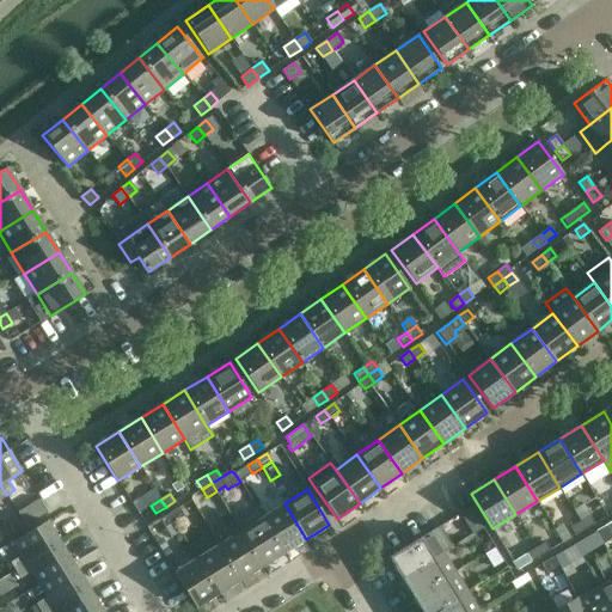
[(285,503),(263,518),(285,552),(306,539),(285,503)]
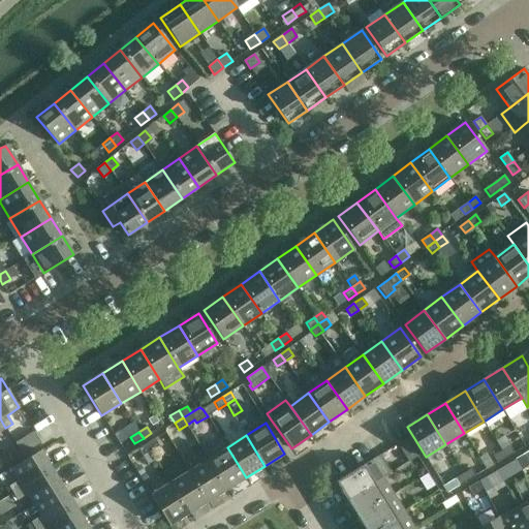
[(504,436),(496,441),(501,450),(509,445),(504,436)]
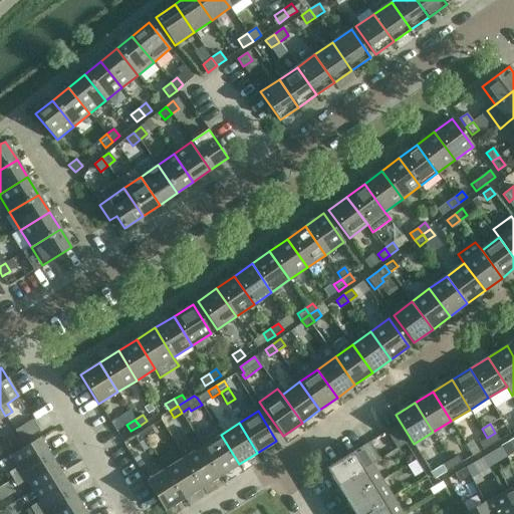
[(221,435),(215,426),(197,438),(203,446),(221,475),(239,464),(221,435)]
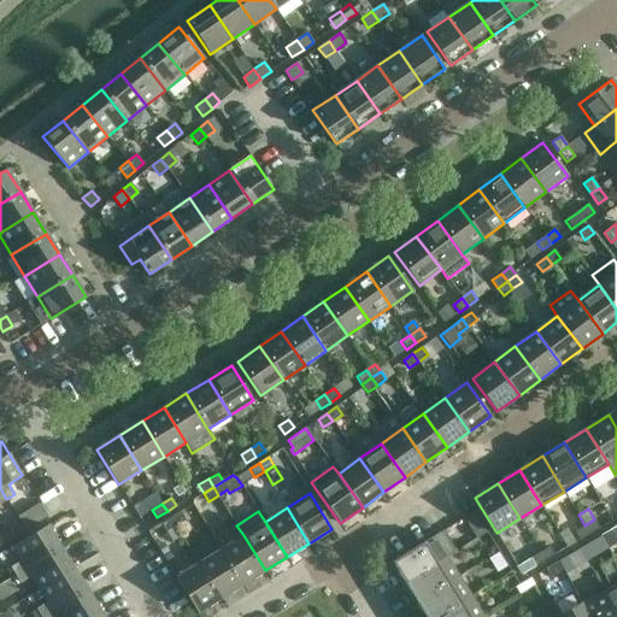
[(171,518),(176,526),(186,519),(180,512),(171,518)]
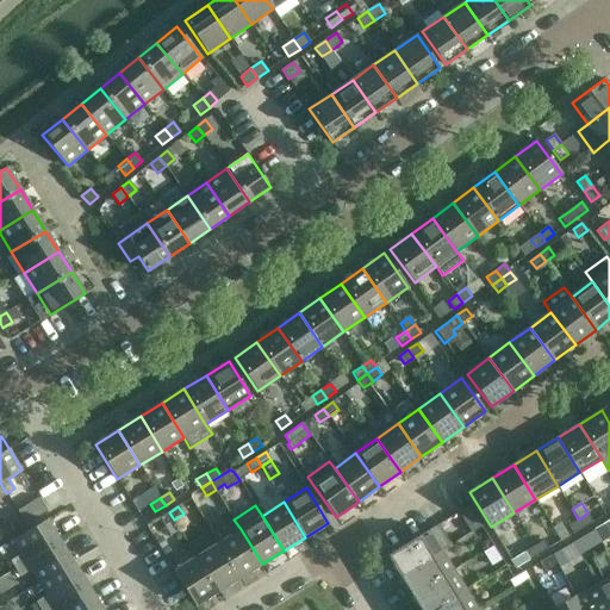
[(174,520),(169,512),(160,518),(165,526),(174,520)]
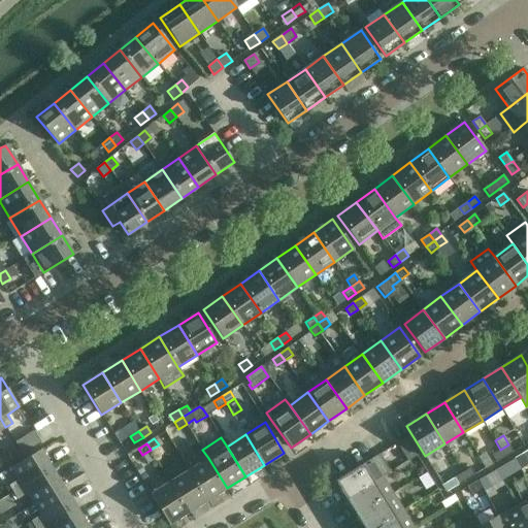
[(500,450),(505,457),(513,452),(509,444),(500,450)]
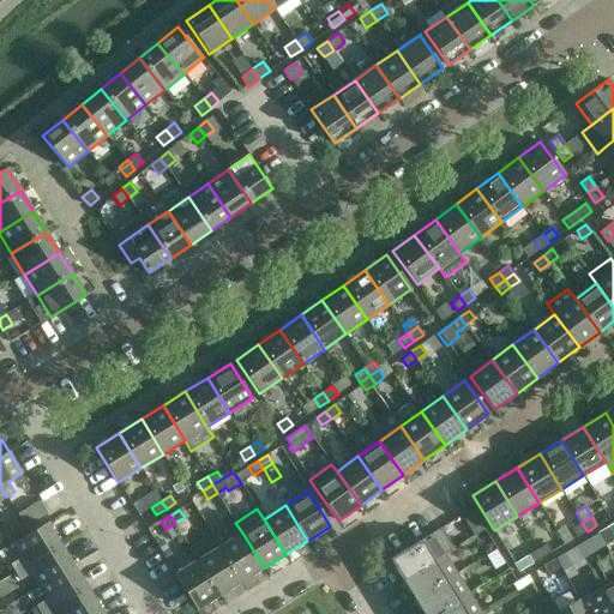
[(16,572),(60,543),(47,523),(13,545),(22,558),(11,565),(16,572)]
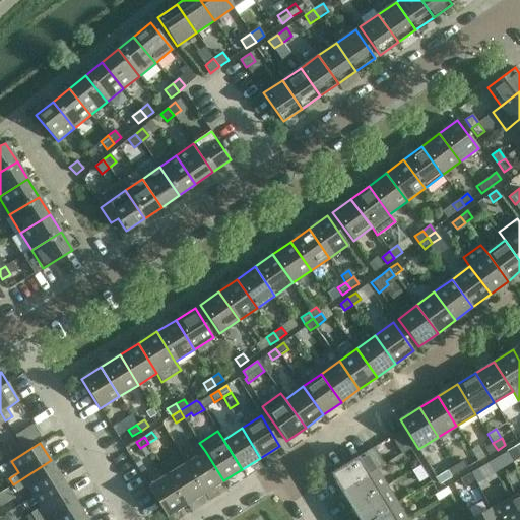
[(498,450),(493,443),(484,448),(489,455),(498,450)]
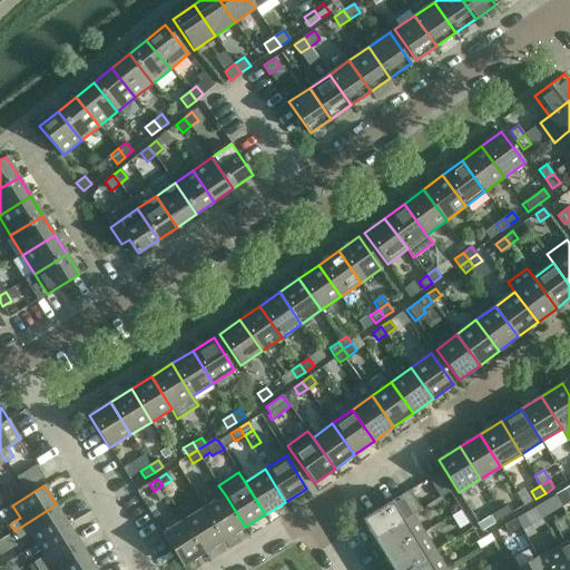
[(569,491),(568,488),(556,494),(561,503),(569,497),(569,491)]
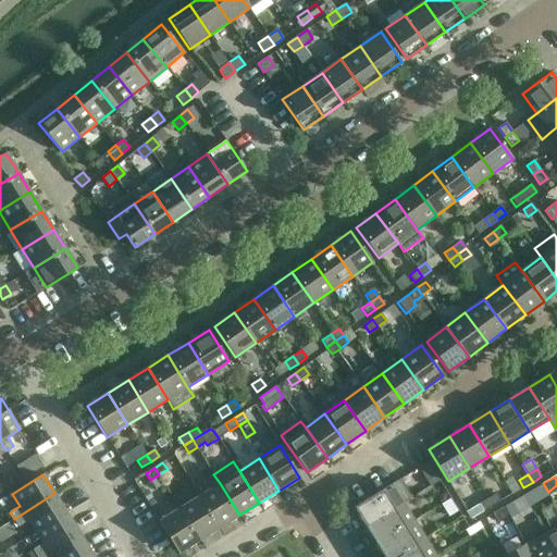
[(366,525),(403,503),(411,498),(399,479),(392,484),(355,507),(366,525)]
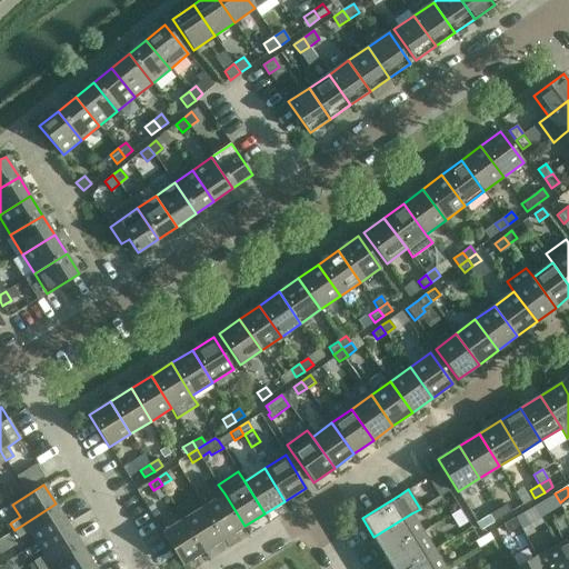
[(203,507),(223,539),(245,526),(225,493),(203,507)]
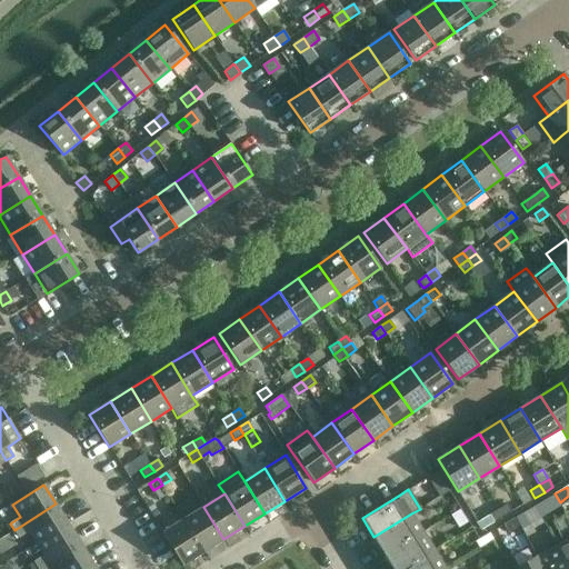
[(552,511),(546,500),(536,506),(541,518),(552,511)]
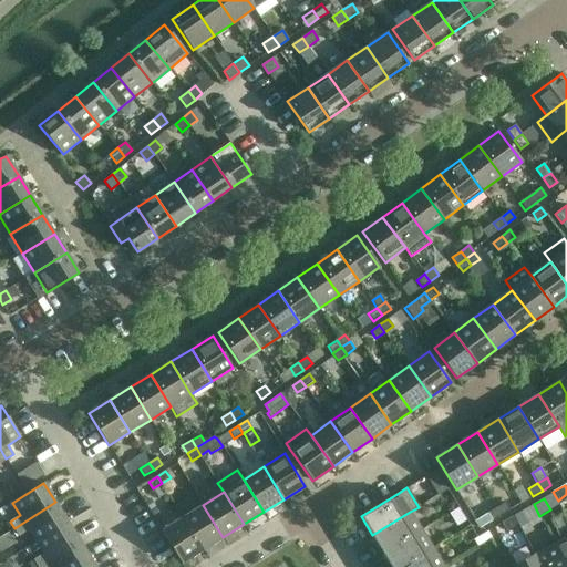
[(68,522),(55,502),(14,528),(19,535),(29,529),(35,542),(68,522)]
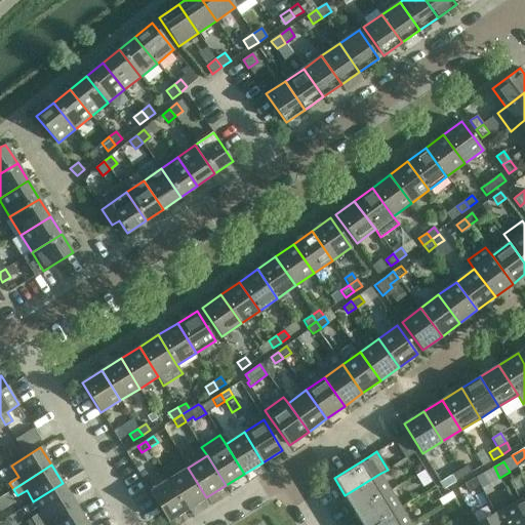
[(459,470),(463,477),(473,472),(468,466),(459,470)]
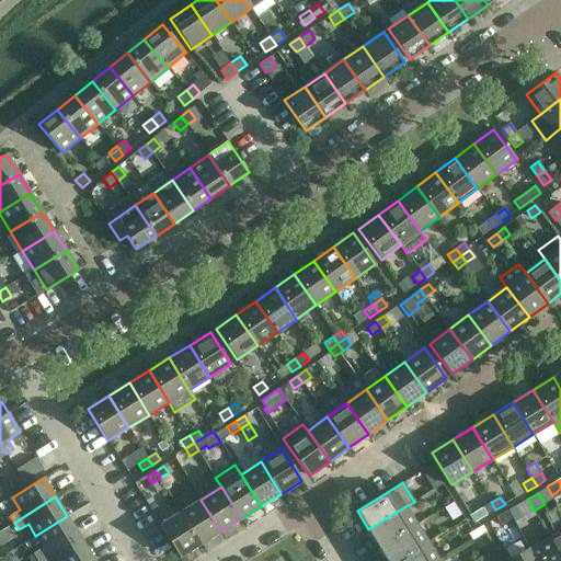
[(514,507),(519,518),(534,511),(528,499),(514,507)]
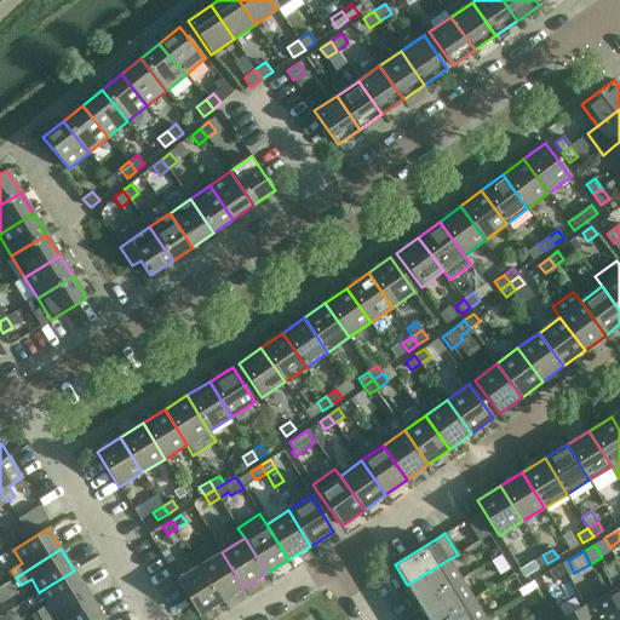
[(222,552),(200,566),(222,601),(244,587),(222,552)]
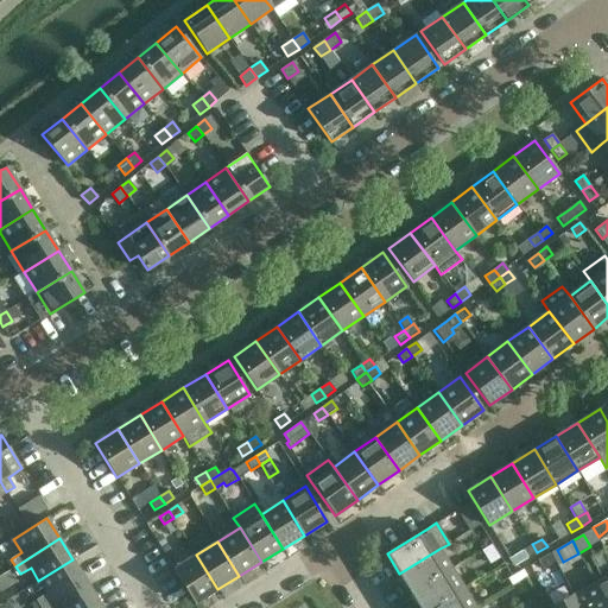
[(537,552),(532,544),(510,558),(514,567),(537,552)]
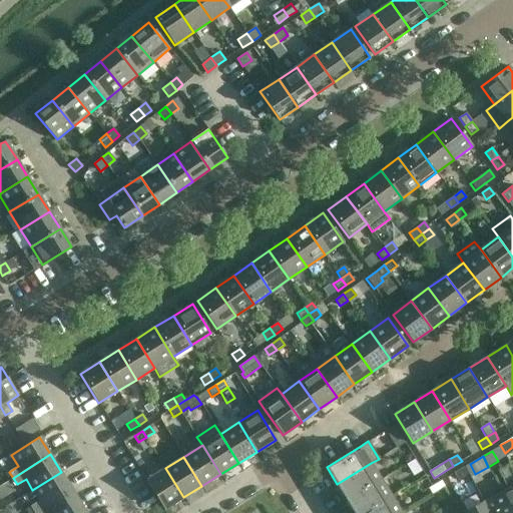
[(337,484),(347,501),(381,480),(371,463),(337,484)]
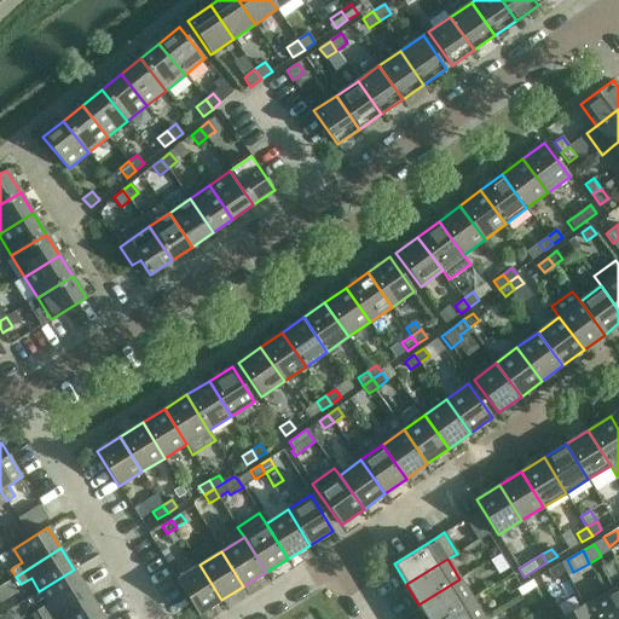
[(566,572),(560,563),(548,571),(553,579),(566,572)]
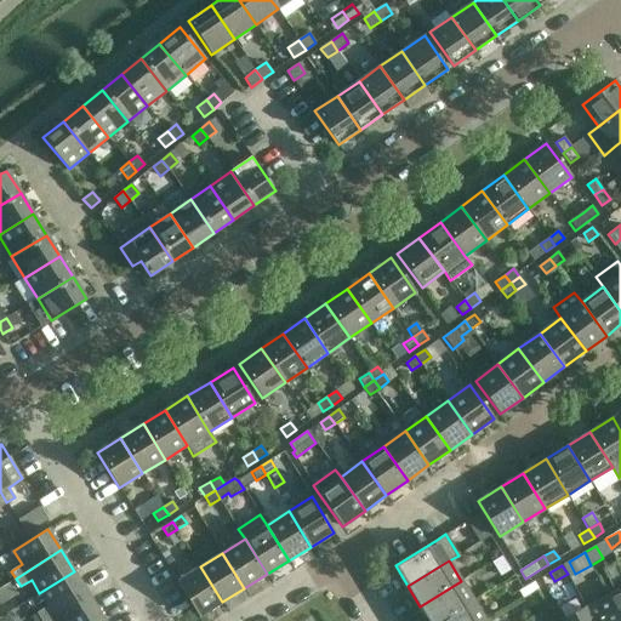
[(222,602),(200,567),(177,581),(199,616),(222,602)]
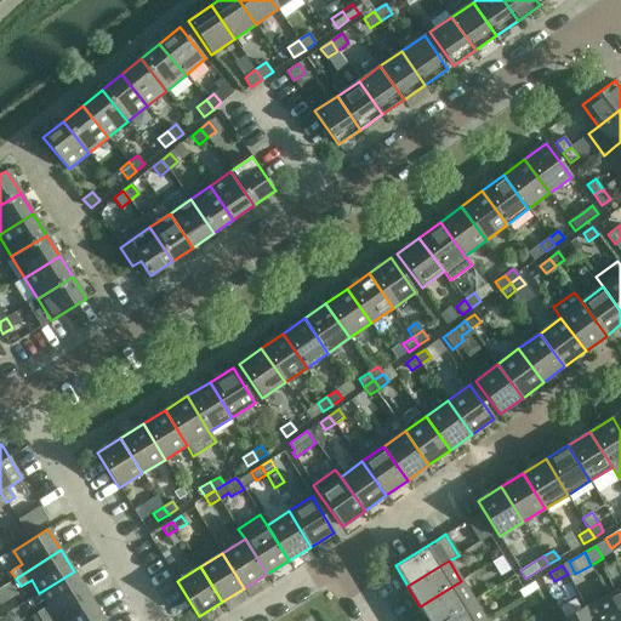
[(43,620),(87,592),(74,571),(39,593),(47,607),(38,613),(43,620)]
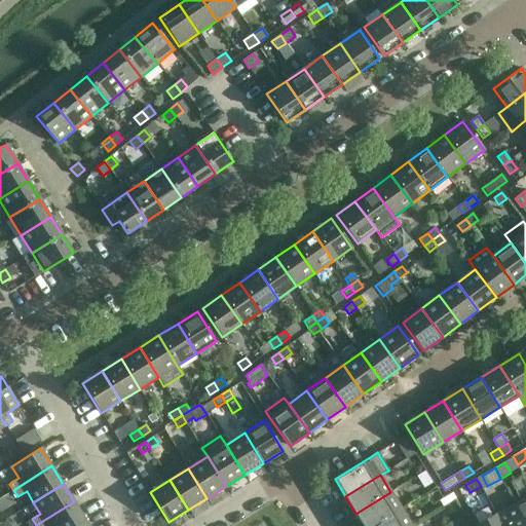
[(355,514),(363,525),(372,525),(401,509),(390,492),(355,514)]
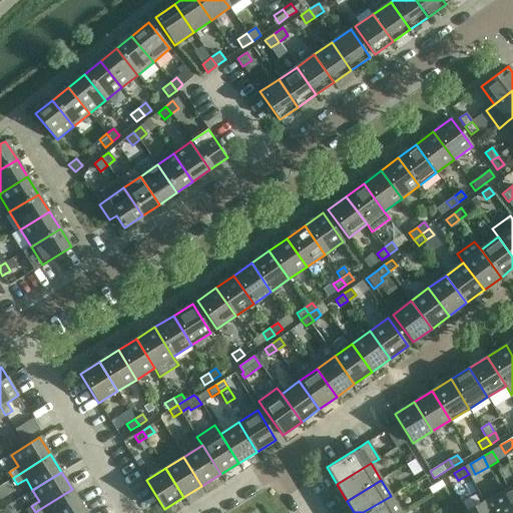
[(512,512),(512,486),(501,493),(511,512),(512,512)]
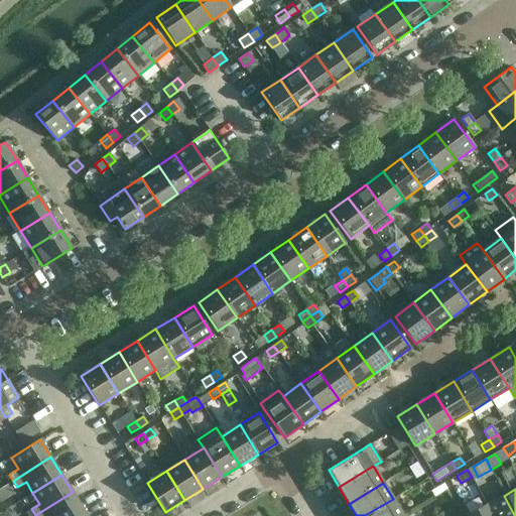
[(73,515),(84,510),(73,492),(35,515),(34,515),(73,515)]
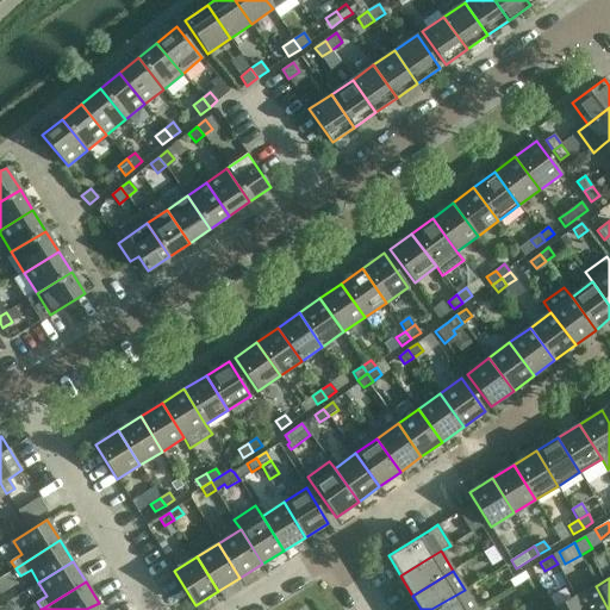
[(580,609),(608,609),(596,586),(574,597),(580,609)]
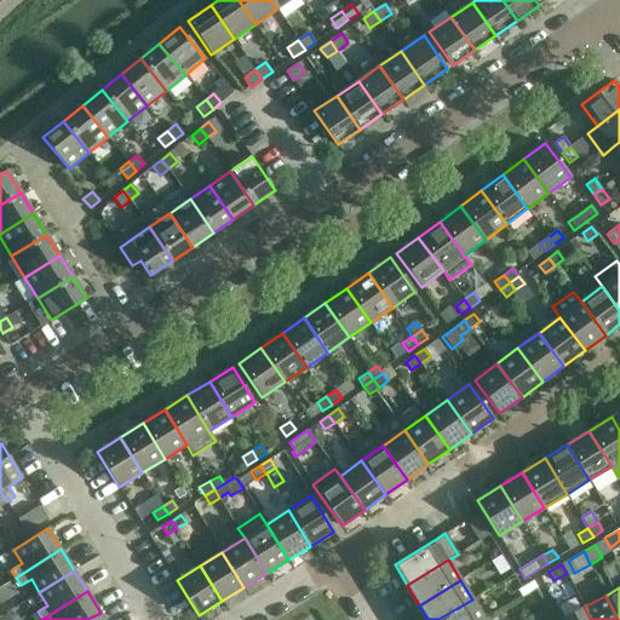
[(438,619),(483,619),(484,619),(472,600),(438,619)]
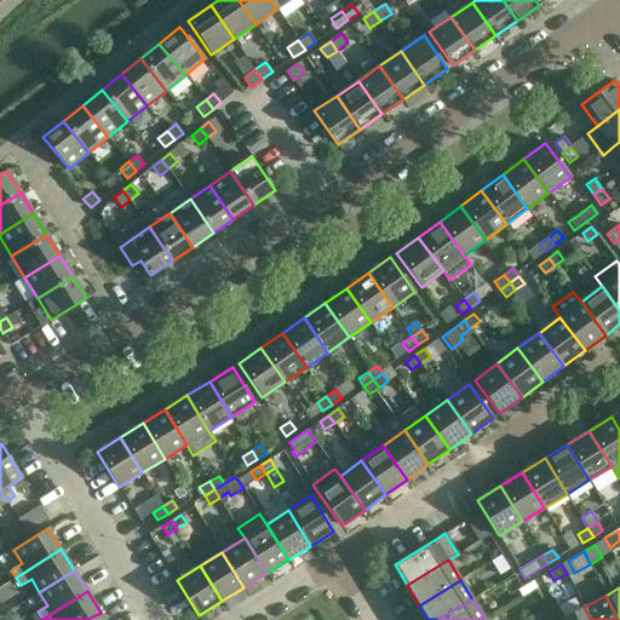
[(590,619),(584,607),(561,618),(562,619),(590,619)]
